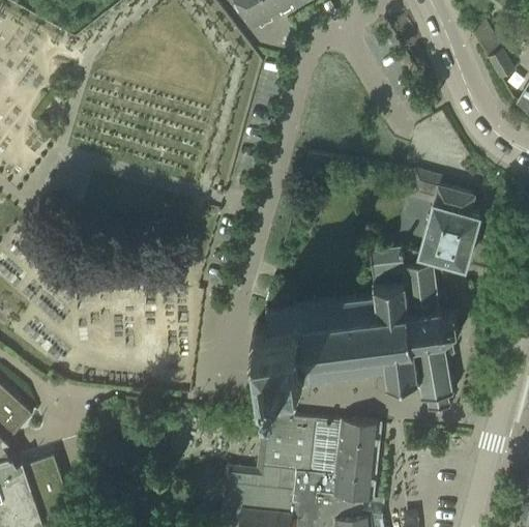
[(237,0),(255,26),(294,1),(298,7),(309,0),(237,0)]
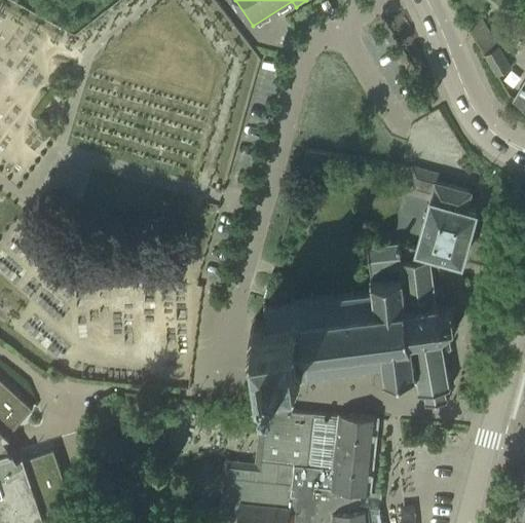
[(497,78),(513,70),(483,21),(469,29),(497,78)]
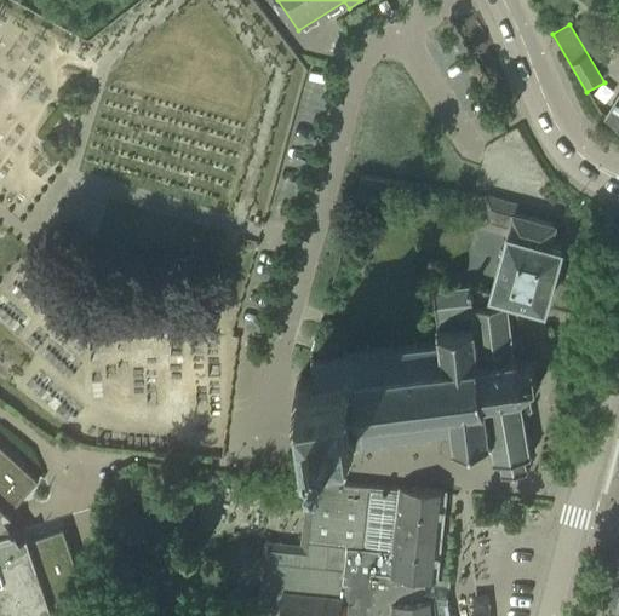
[(618,115),(612,111),(607,120),(618,126),(618,115)]
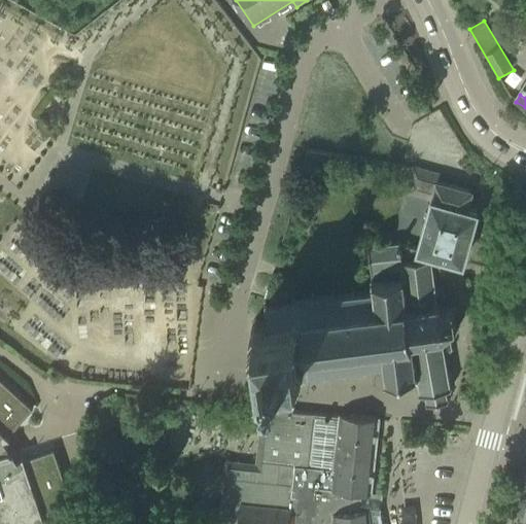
[(419,250),(437,257),(463,265),(478,213),(467,210),(471,195),(439,185),(441,177),(414,169),(407,196),(432,203),(419,250)]
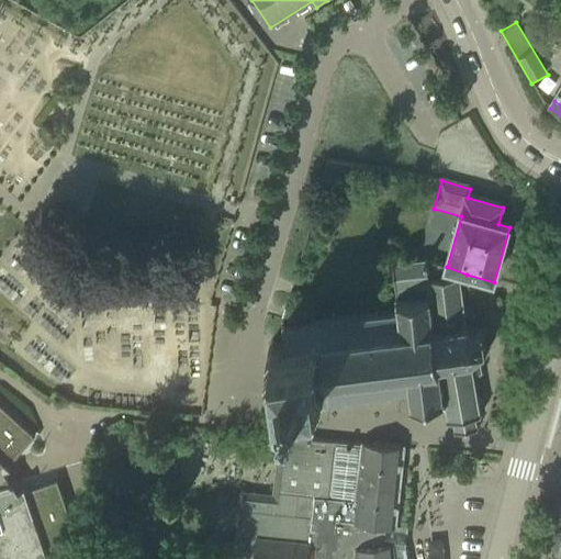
[(467,275),(447,267),(430,263),(430,260),(395,265),(401,312),(287,327),(287,323),(283,323),(285,347),(280,348),(273,343),(269,349),(275,354),(280,387),(276,392),(281,397),(282,394),(294,403),(294,411),(299,411),(298,406),(411,391),(411,405),(408,409),(412,411),(414,407),(442,404),(444,404),(446,404),(448,420),(446,422),(449,424),(450,422),(453,421),(456,433),(453,435),(456,436),(458,434),(477,431),(479,433),(480,431),(478,429),(475,417),(481,416),(475,382),(478,381),(478,379),(482,375),(480,364),(474,361),(474,360),(484,353),(489,355),(491,349),(485,348),(484,334),(489,331),(485,327),(481,331),(470,326),(470,325),(474,321),(473,311),(467,308),(467,305),(464,305),(462,294),(464,294),(464,291),(470,290),(468,278),(467,278),(467,275)]
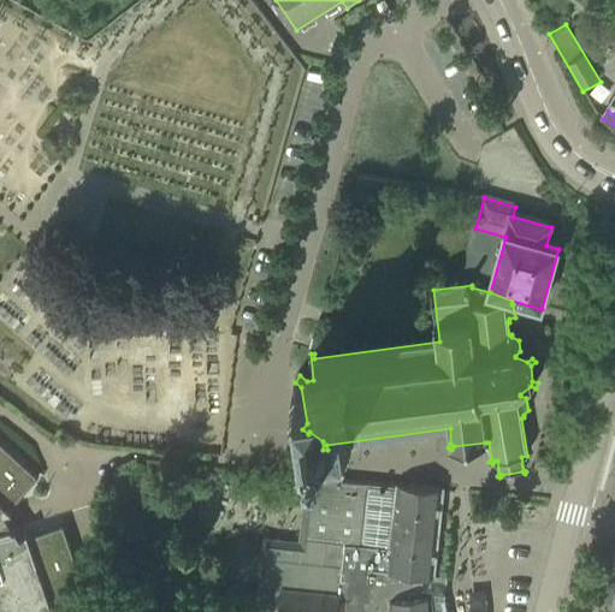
[(46,611),(53,607),(51,601),(77,592),(81,576),(64,528),(29,540),(27,536),(22,540),(18,535),(21,534),(19,533),(17,534),(10,522),(12,521),(11,520),(9,521),(6,516),(13,514),(10,511),(39,480),(0,444),(0,611),(46,611)]
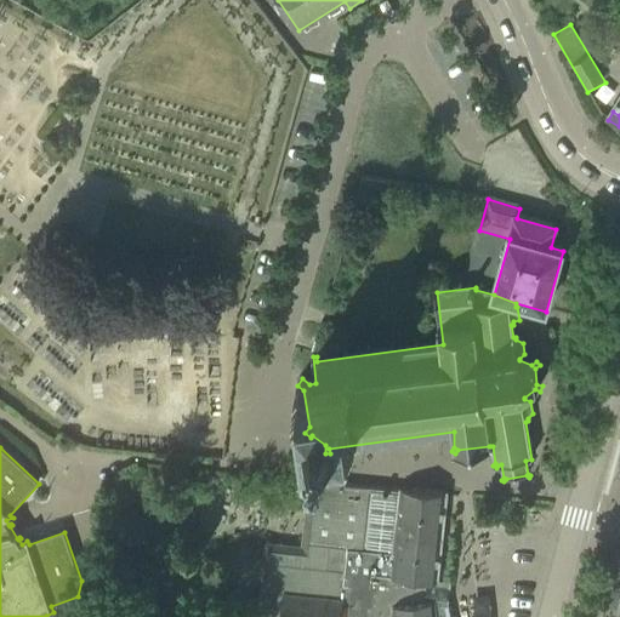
[(266,544),(263,571),(354,584),(354,592),(437,595),(447,496),(402,492),(402,493),(318,485),(317,493),(308,492),(302,548),(266,544)]
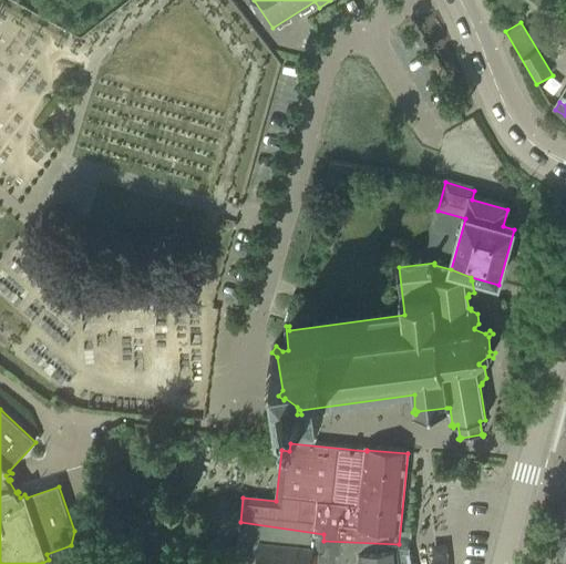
[(408,563),(405,552),(398,551),(399,544),(323,541),(323,534),(240,522),(234,563),(408,563)]
